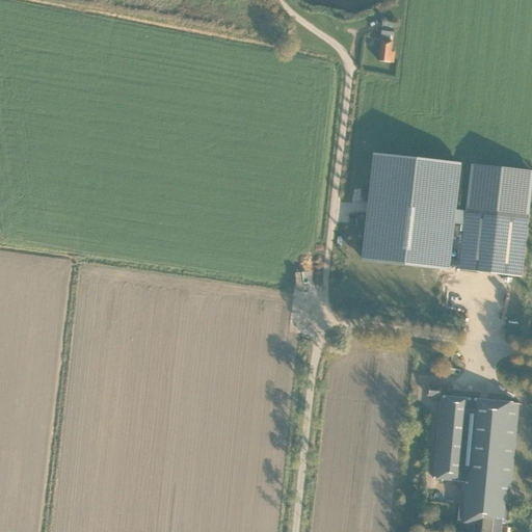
[(391,51),(392,42),(392,41),(391,41),(391,35),(393,35),(394,22),(383,21),(382,28),(381,28),(379,60),(393,61),(394,51),(391,51)]
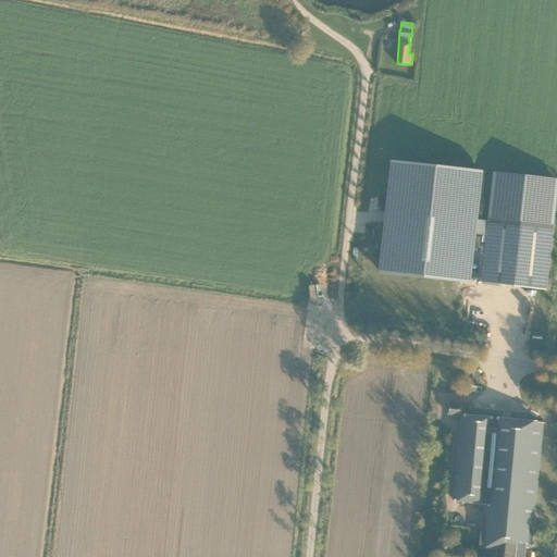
[(486,235),(481,282),(547,289),(556,202),(556,180),(493,173),(487,221),(477,220),(482,172),(391,162),(379,270),(470,281),(475,234),(486,235)]
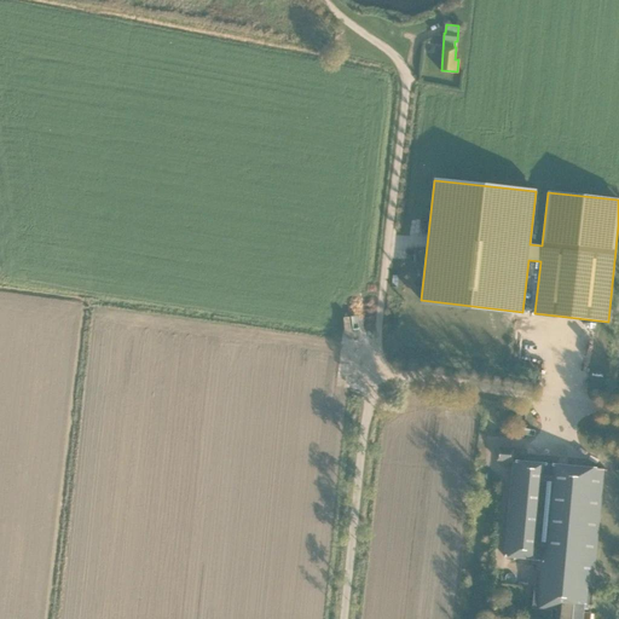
[(588,323),(588,325),(574,325),(573,347),(596,347),(597,324),(588,323)]
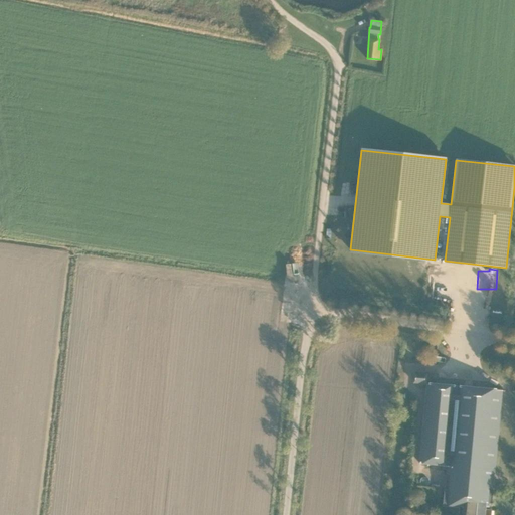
[(426,383),(426,382),(427,375),(416,374),(415,382),(426,383)]
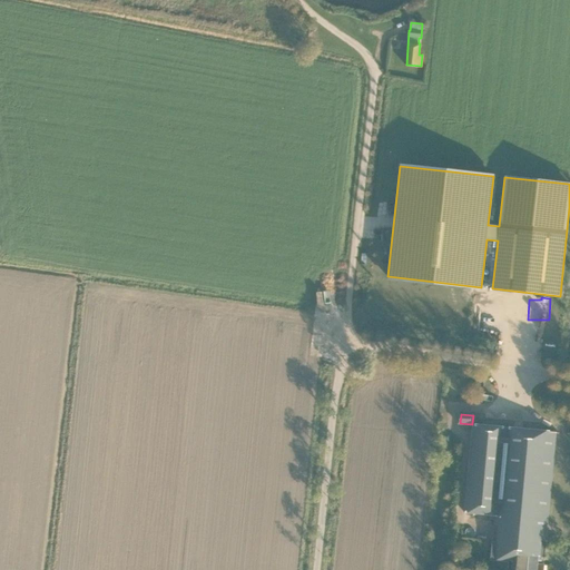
[(541,539),(546,539),(553,430),(472,423),(472,424),(465,514),(495,517),(494,531),(493,538),(492,561),(508,562),(507,569),(543,569),(544,563),(539,562),(539,561),(541,561),(542,557),(546,557),(547,540),(541,540),(541,539)]
